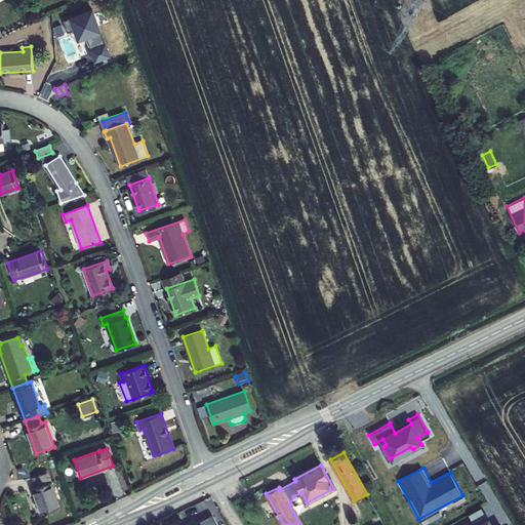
[(33,489),(41,514),(59,508),(47,473),(33,477),(37,487),(33,489)]
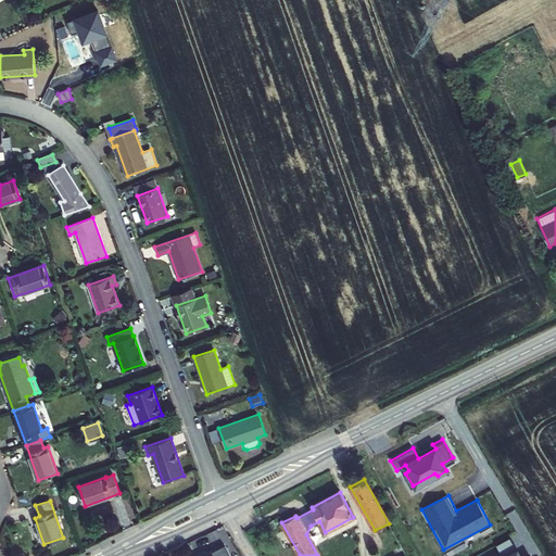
[(495,546),(500,554),(495,555),(523,555),(521,555),(519,555),(510,539),(495,546)]
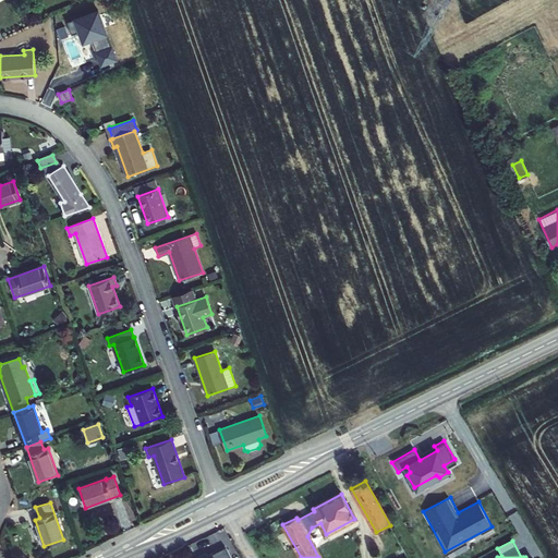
[(207,557),(230,557),(226,547),(214,553),(215,555),(207,557)]
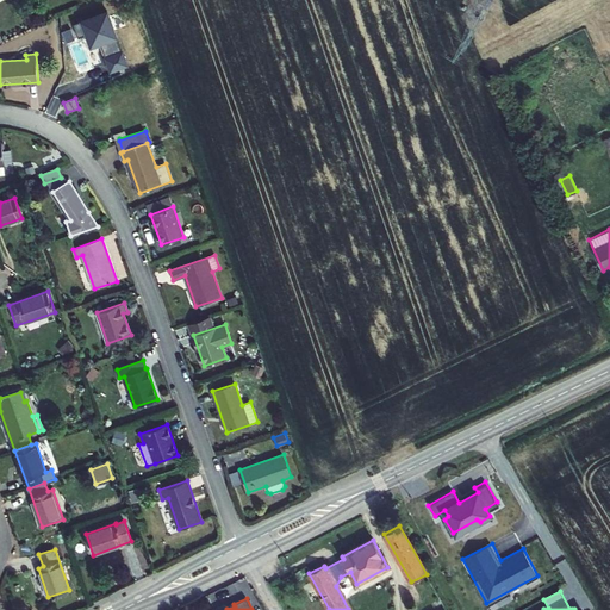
[(433,609),(443,609),(447,609),(441,599),(430,605),(433,609)]
